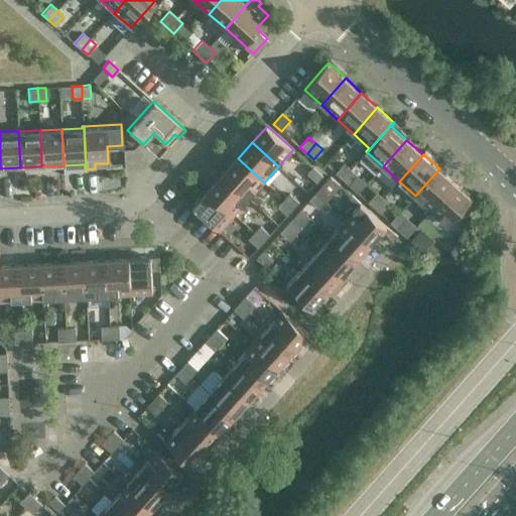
[(264,182),(238,158),(223,174),(249,199),(264,182)]
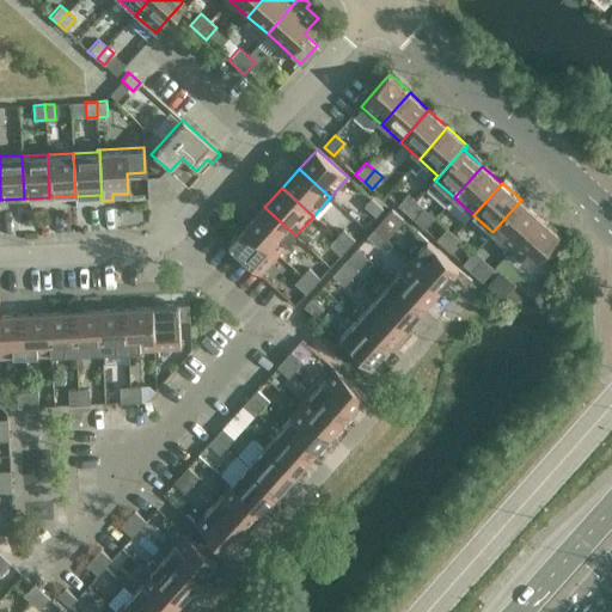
[(409,194),(398,204),(414,219),(424,207),(409,194)]
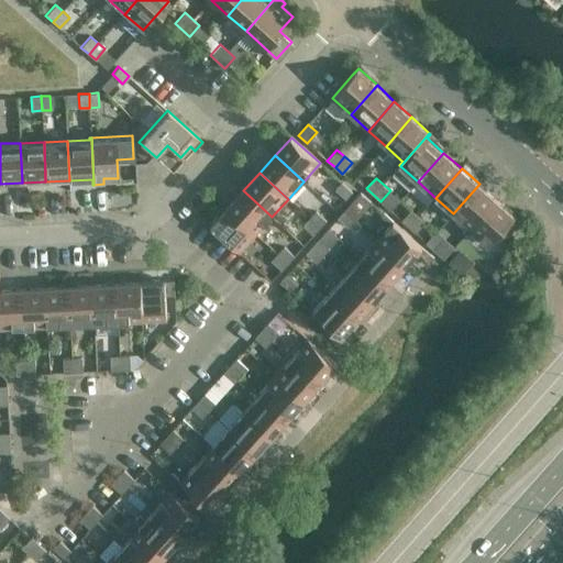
[(335,189),(346,199),(353,191),(342,183),(335,189)]
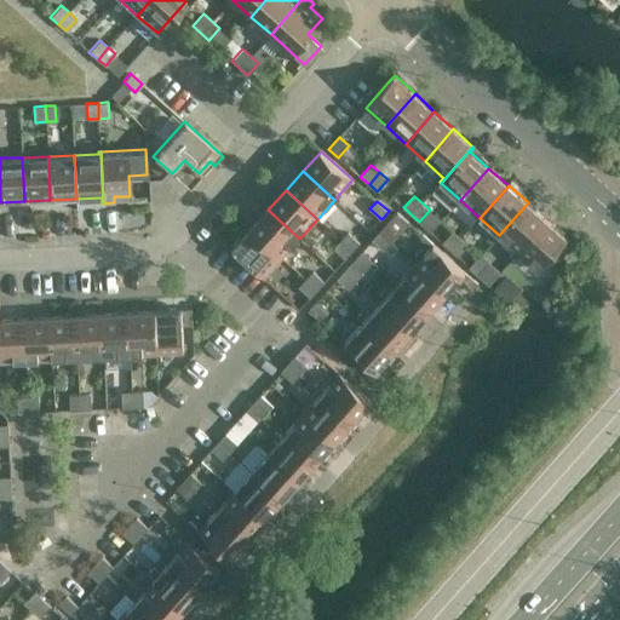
[(528,202),(499,235),(518,252),(547,220),(528,202)]
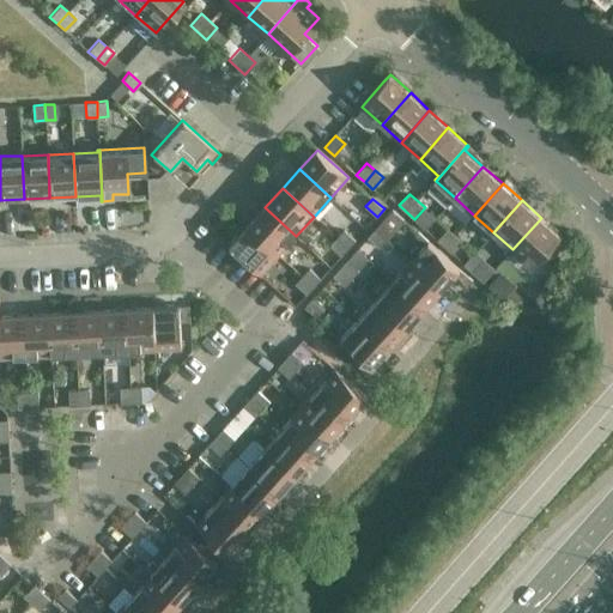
[(296,236),(265,207),(248,228),(279,255),(296,236)]
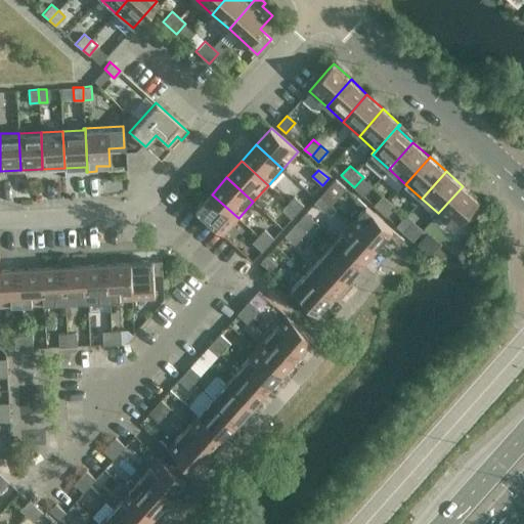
[(463,186),(438,213),(454,228),(470,212),(477,217),(485,208),(479,202),(463,186)]
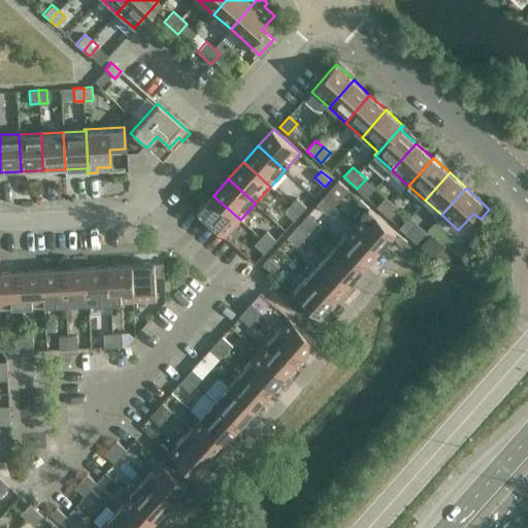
[(338,199),(329,191),(323,198),(332,207),(338,199)]
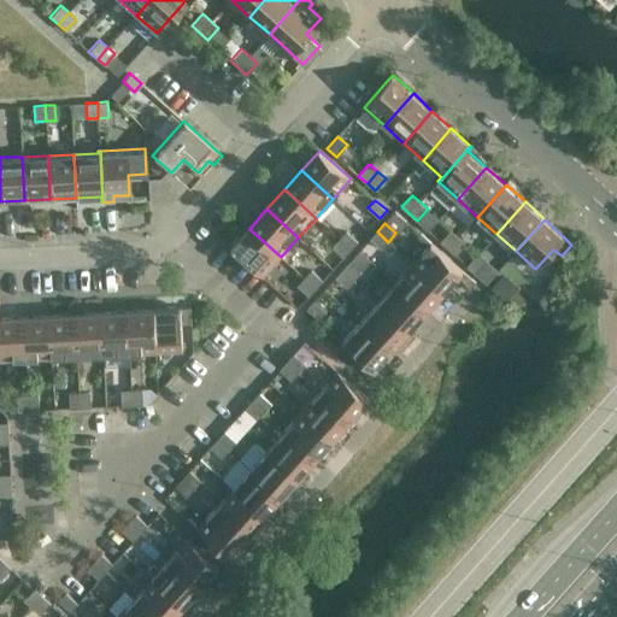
[(281,257),(250,229),(231,248),(263,277),(281,257)]
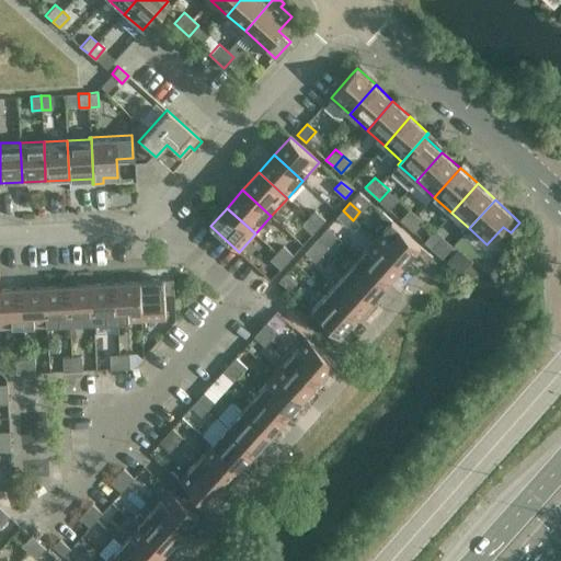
[(408,226),(418,215),(410,208),(400,219),(408,226)]
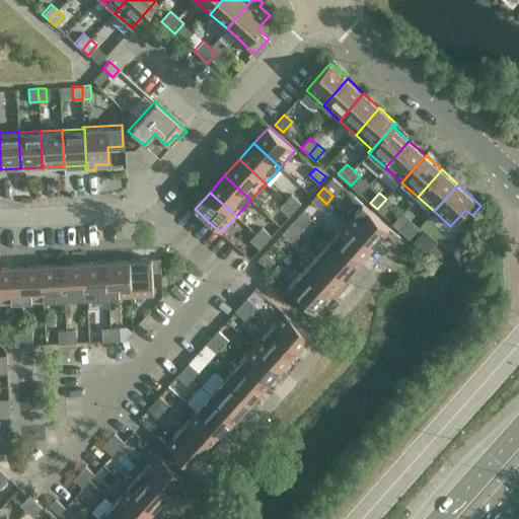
[(295,210),(301,204),(291,195),(285,202),(295,210)]
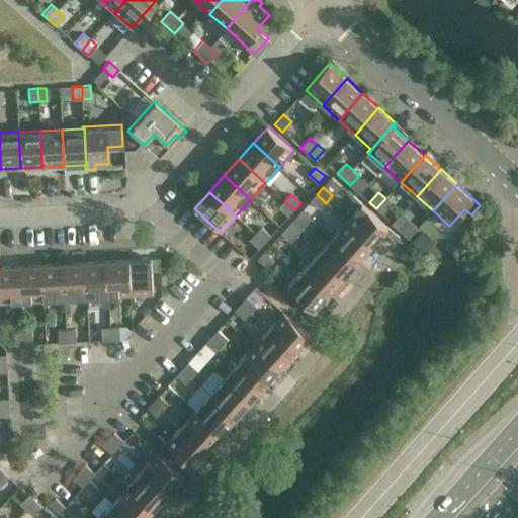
[(326,203),(317,194),(311,200),(321,209),(326,203)]
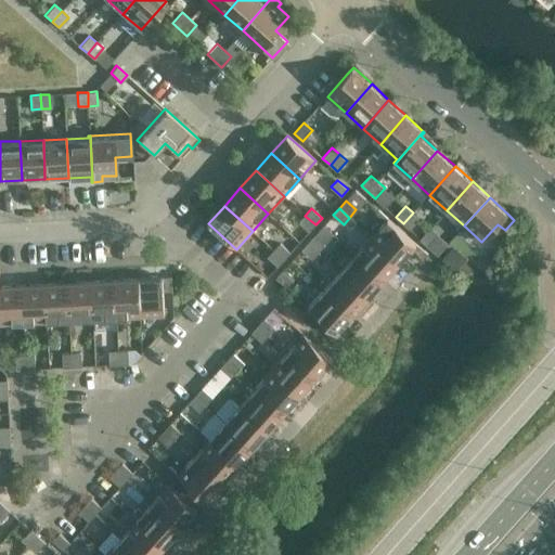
[(403,223),(411,230),(420,219),(413,213),(403,223)]
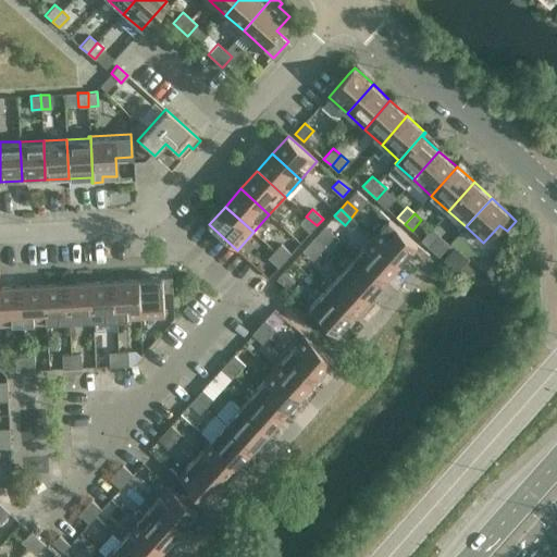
[(317,225),(306,217),(299,223),(310,233),(317,225)]
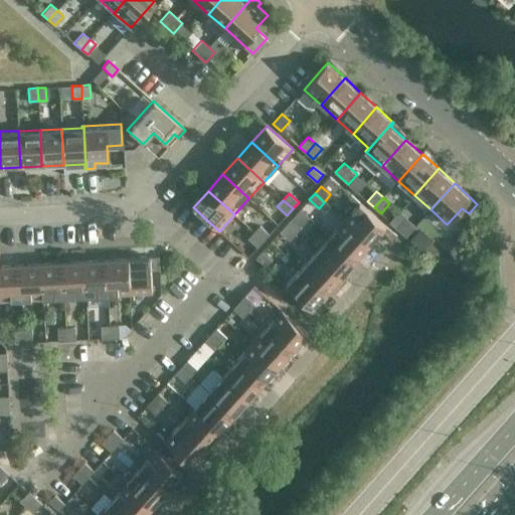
[(360,203),(345,220),(371,243),(386,227),(360,203)]
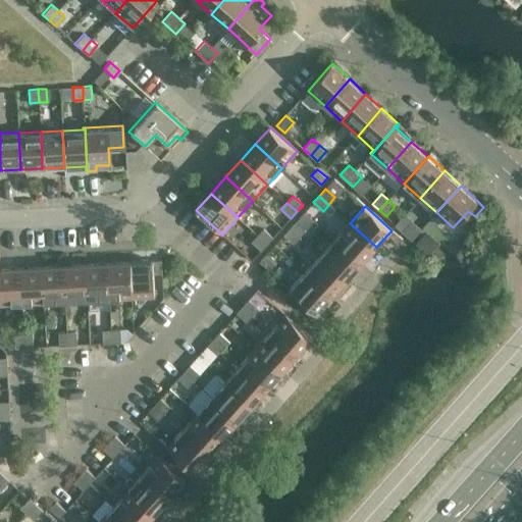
[(404,215),(395,224),(403,231),(411,221),(404,215)]
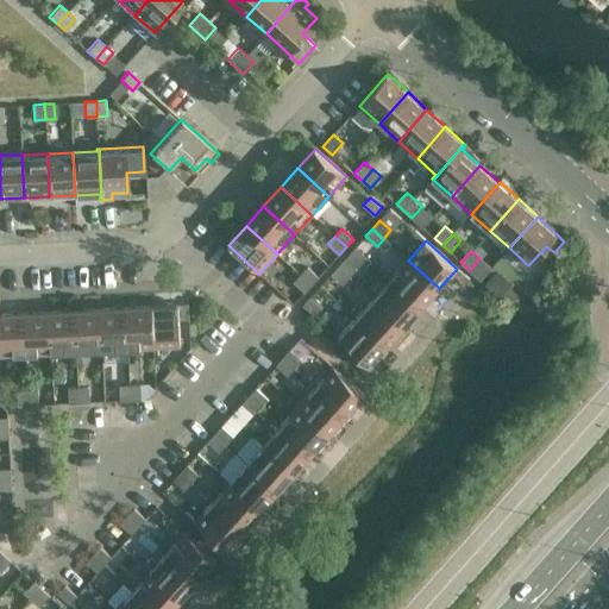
[(338,267),(350,277),(357,269),(345,258),(338,267)]
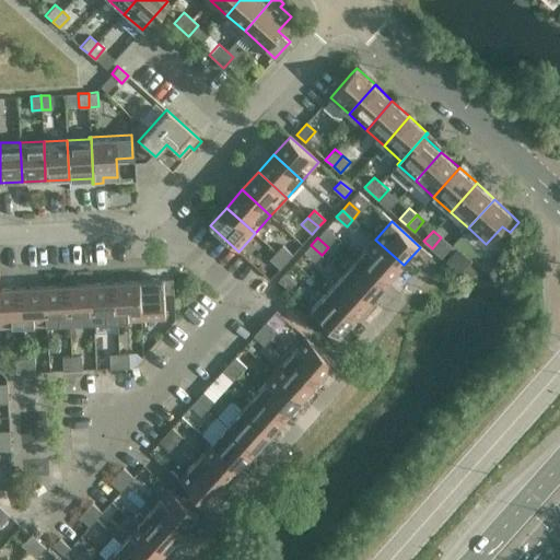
[(404,265),(375,240),(359,257),(388,282),(404,265)]
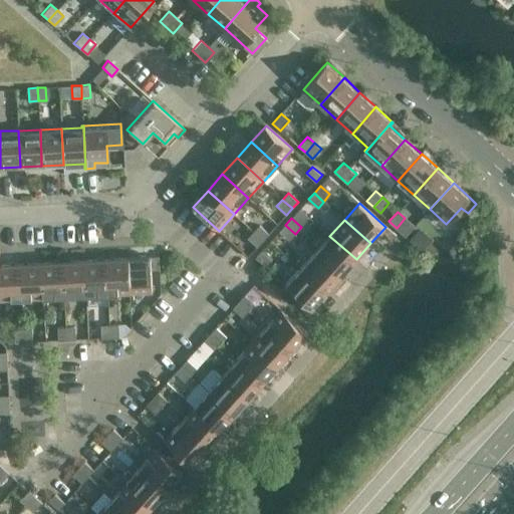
[(263,240),(269,234),(259,225),(253,232),(263,240)]
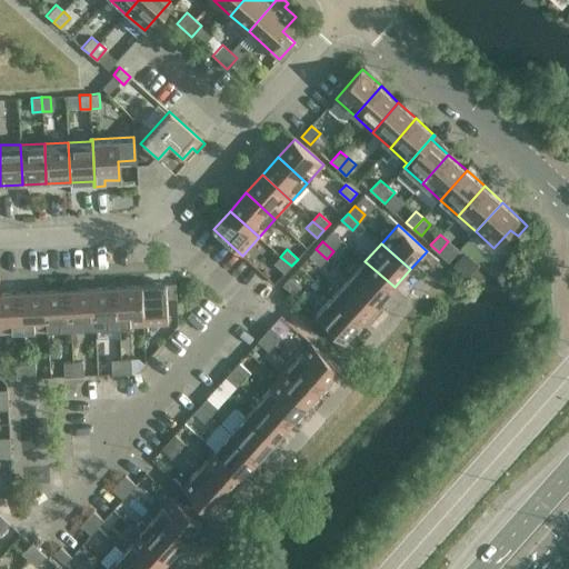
[(316,249),(309,256),(320,266),(327,259),(316,249)]
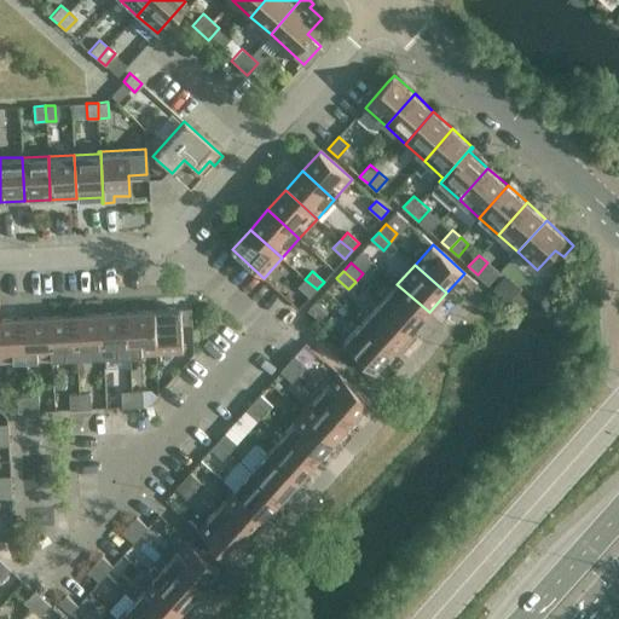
[(317,289),(305,279),(299,287),(310,298),(317,289)]
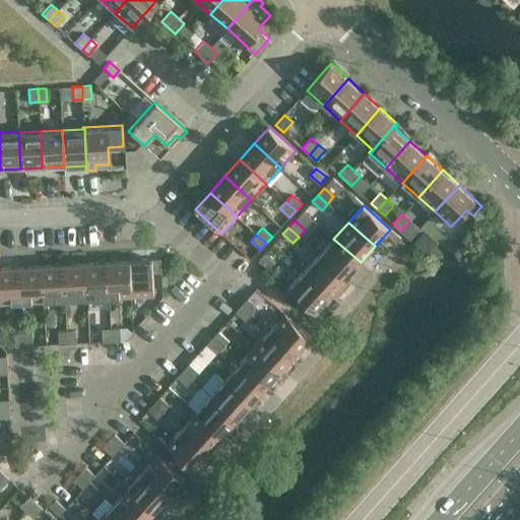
[(361,262),(333,239),(319,255),(345,279),(361,262)]
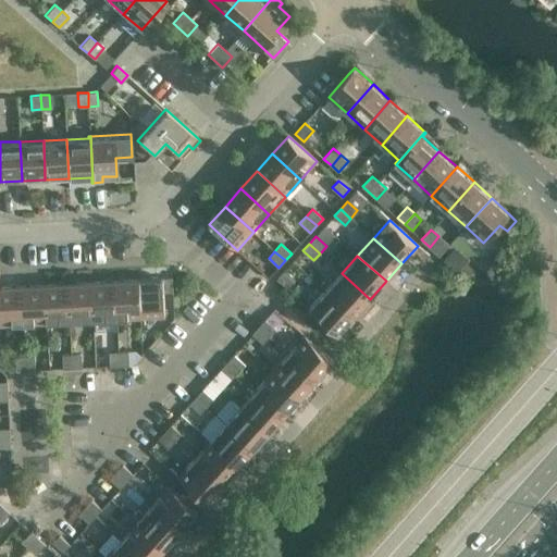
[(294,282),(284,272),(277,280),(287,289),(294,282)]
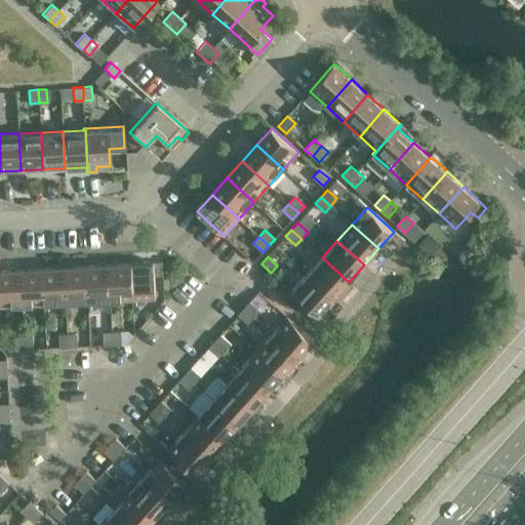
[(322,257),(308,274),(334,298),(349,282),(322,257)]
